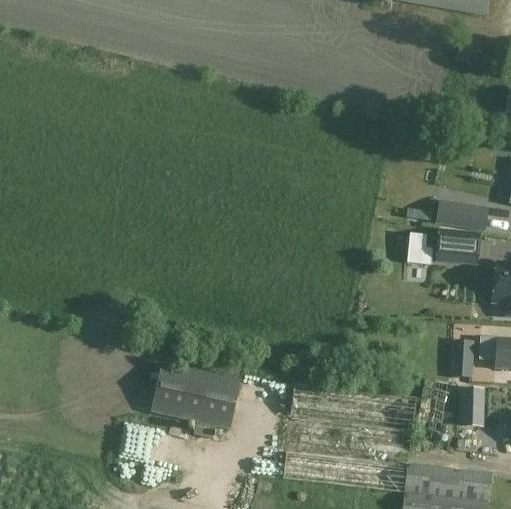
[(383,0),(485,16),(488,0),(383,0)]
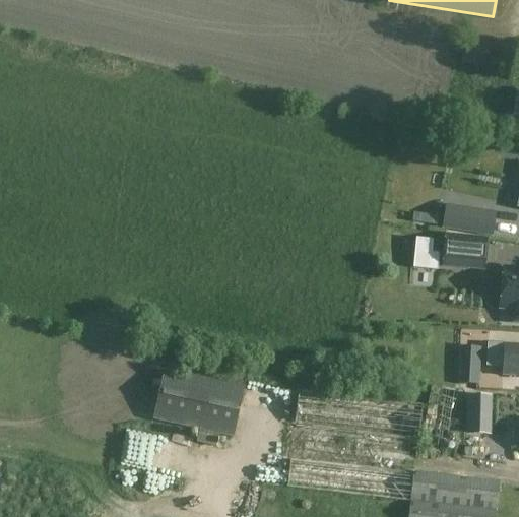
[(388,157),(379,222),(398,225),(401,210),(411,212),(409,225),(424,228),(426,211),(439,213),(446,167),(388,157)]
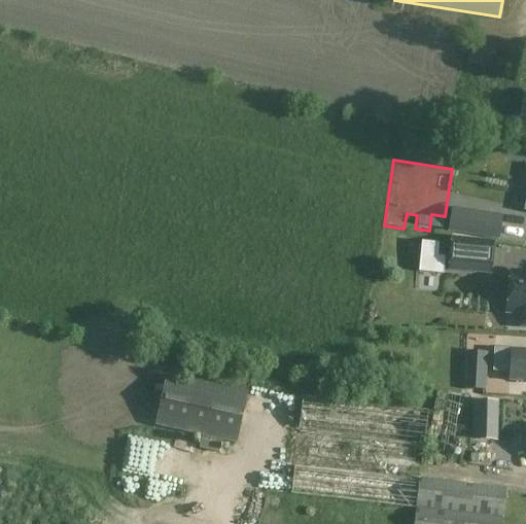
[(502,213),(453,205),(449,229),(498,236),(502,213)]
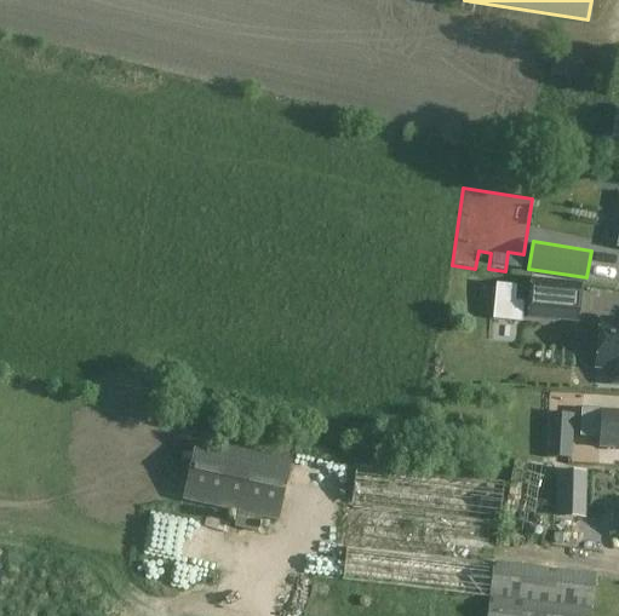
[(532,281),(528,315),(577,318),(580,285),(532,281)]
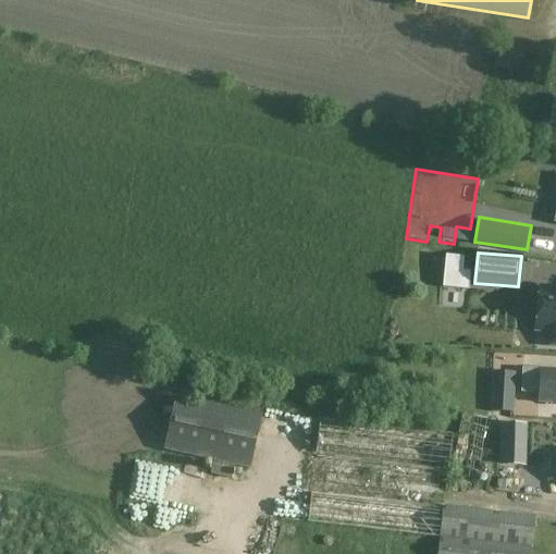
[(555,288),(540,287),(536,328),(553,330),(552,343),(555,343),(555,288)]
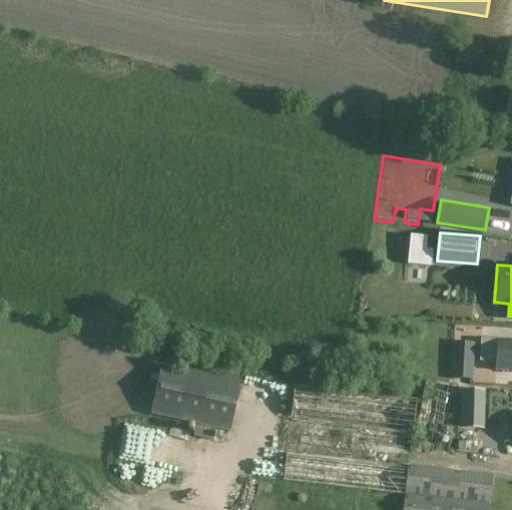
[(496,361),(496,369),(511,370),(511,340),(498,340),(482,339),(480,360),(496,361)]
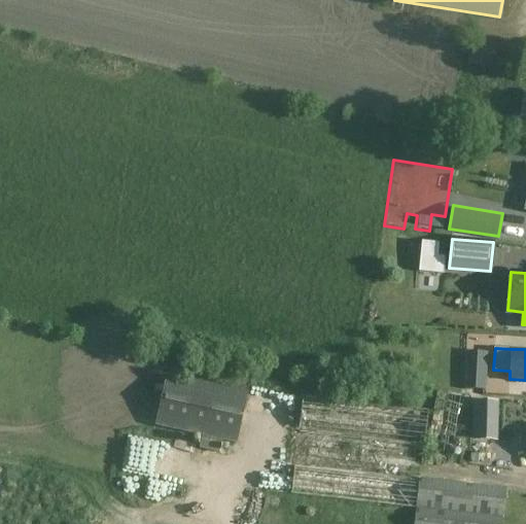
[(485,389),(488,351),(466,350),(463,387),(485,389)]
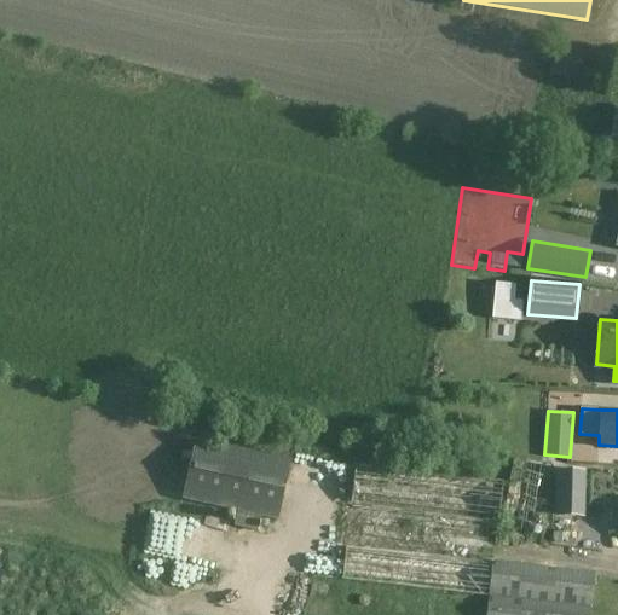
[(195,439),(183,497),(238,509),(235,523),(258,528),(260,514),(277,517),(290,459),(195,439)]
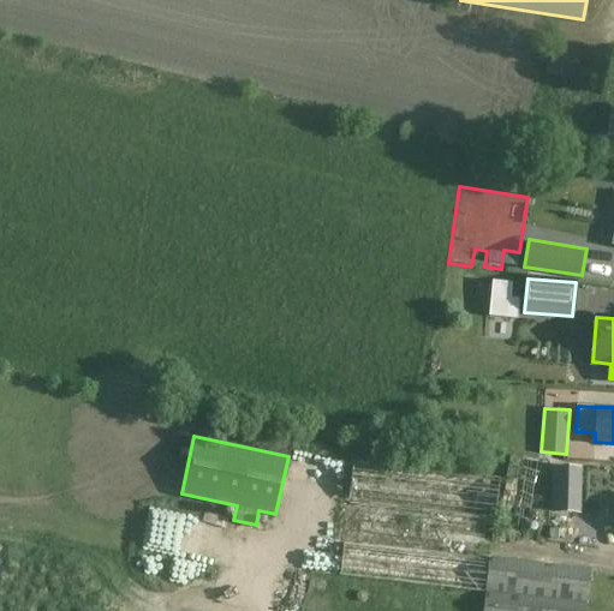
[(341,487),(484,502),(487,480),(344,465),(341,487)]
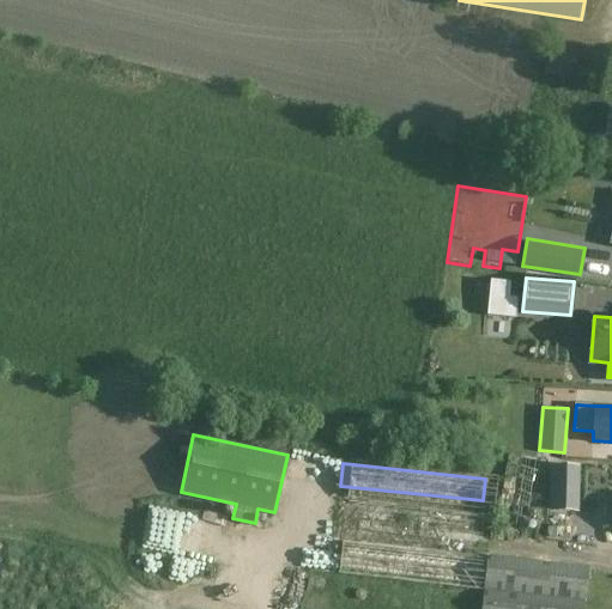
[(576,466),(553,466),(553,486),(575,486),(576,466)]
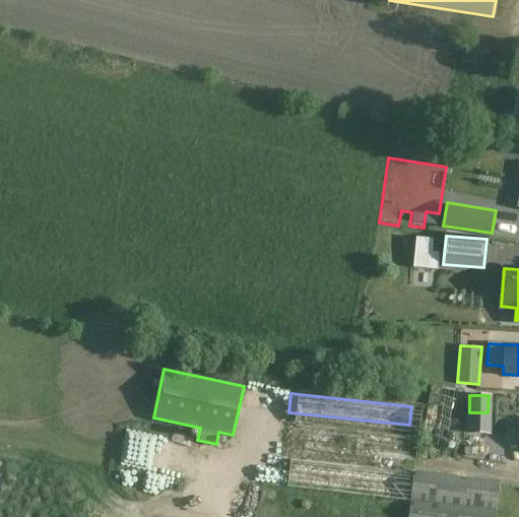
[(360,455),(399,457),(399,440),(360,439),(360,455)]
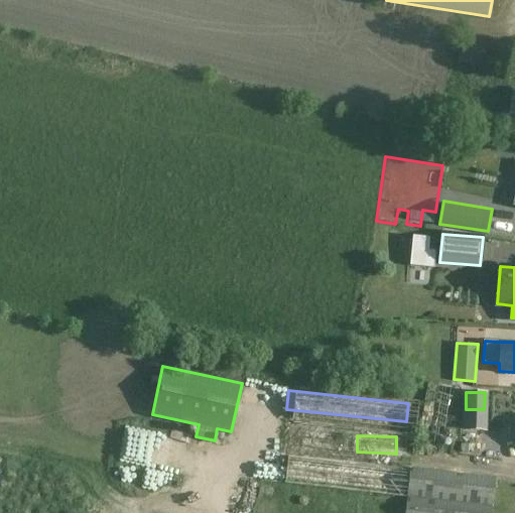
[(412,469),(406,512),(491,512),(495,477),(412,469)]
